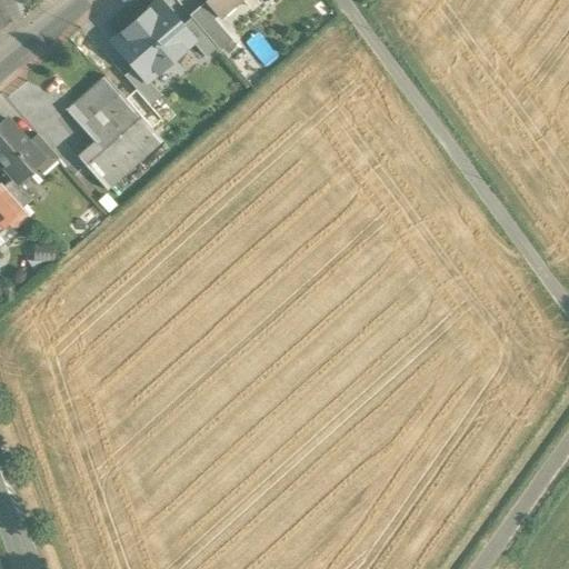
[(11,0),(0,0),(0,29),(5,27),(3,25),(19,18),(11,0)]
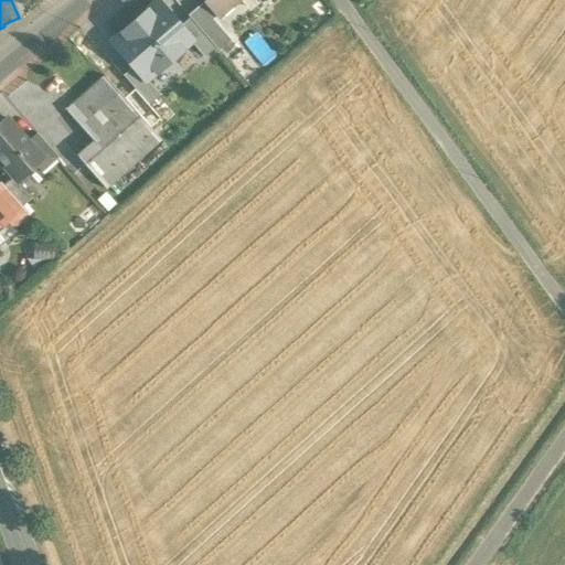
[(202,0),(216,17),(234,0),(202,0)]
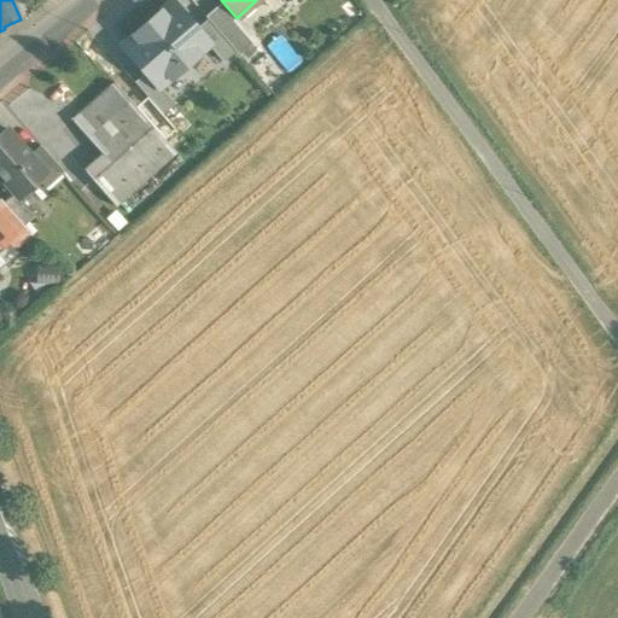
[(172,3),(146,25),(182,66),(207,46),(208,45),(196,30),(172,3)]
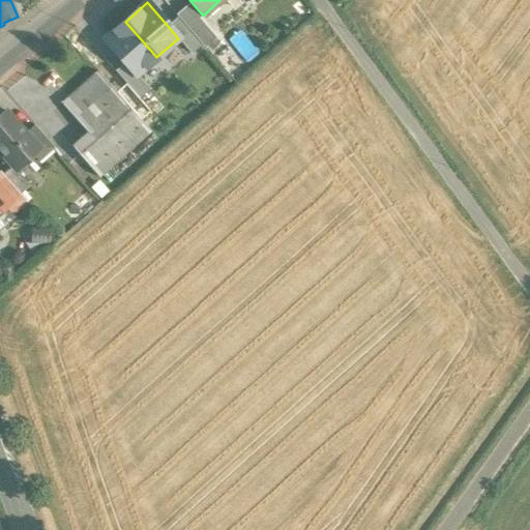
[(213,36),(186,5),(175,16),(177,18),(201,45),(203,47),(213,36)]
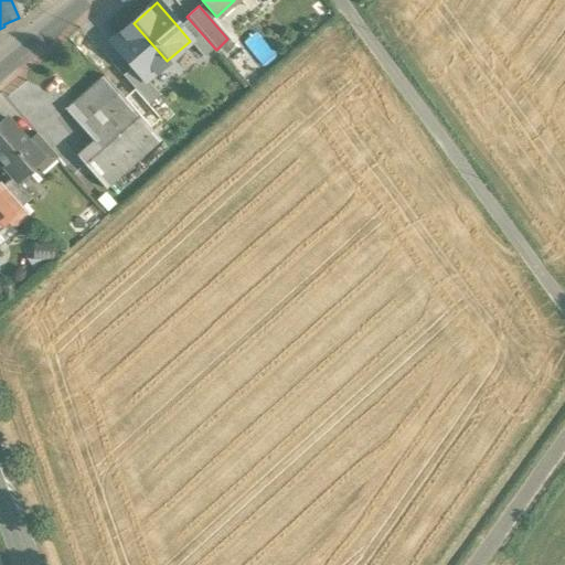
[(190,41),(189,42),(202,57),(214,48),(189,19),(179,28),(190,41)]
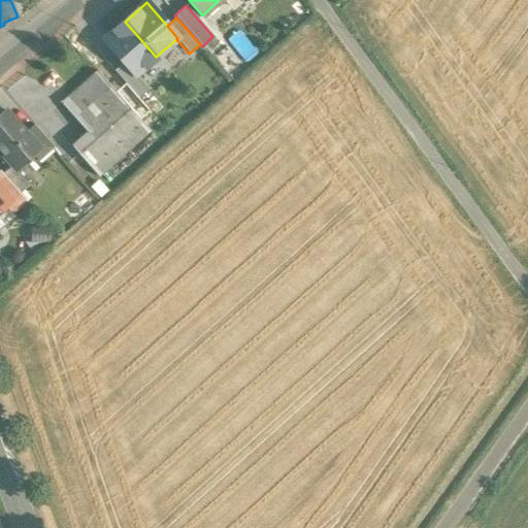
[(156,57),(125,22),(103,40),(124,63),(134,75),(136,74),(156,57)]
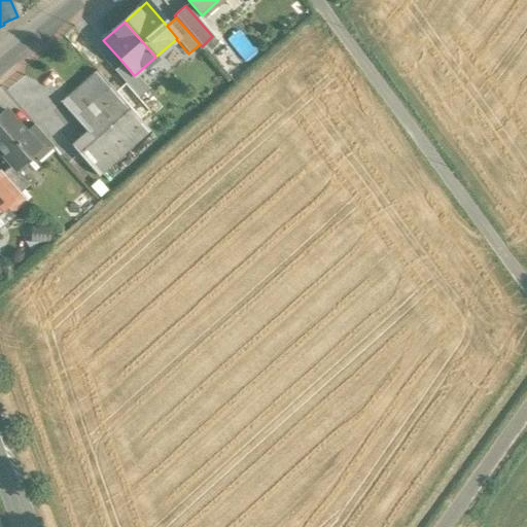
[(148,90),(136,74),(134,75),(124,63),(114,71),(138,98),(148,90)]
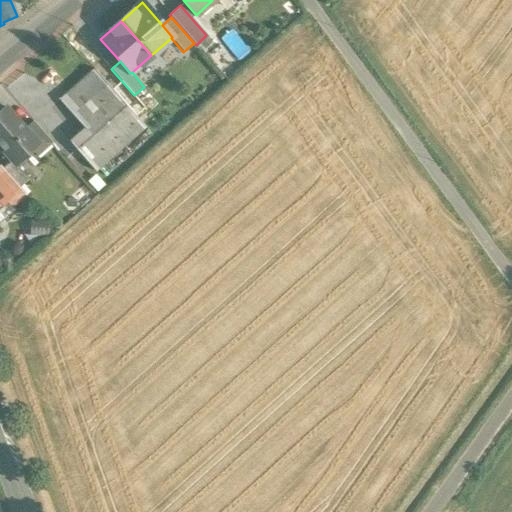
[(60,101),(84,129),(69,143),(94,171),(145,127),(119,97),(95,70),(60,101)]
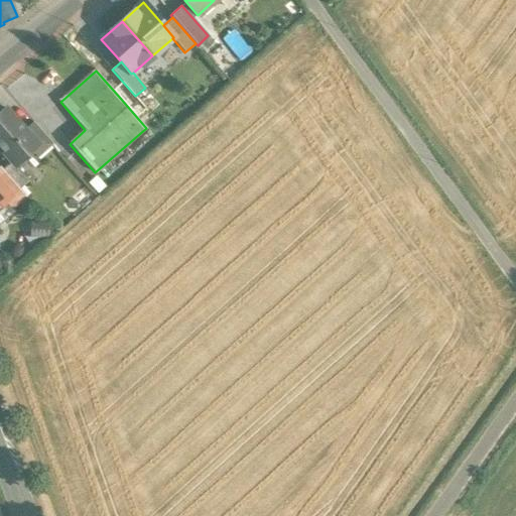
[(24,130),(4,109),(0,112),(0,148),(14,165),(31,151),(37,145),(24,130)]
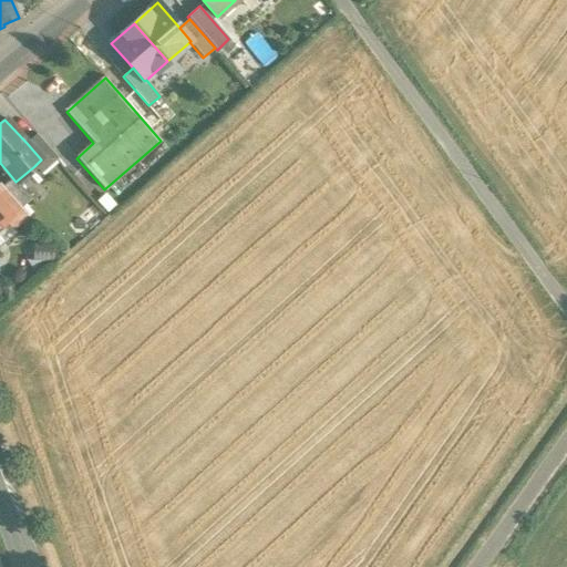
[(58,160),(37,134),(27,143),(41,160),(34,166),(41,174),(58,160)]
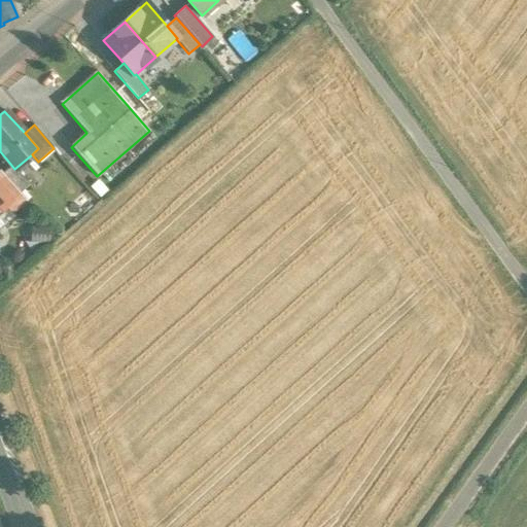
[(26,200),(1,172),(0,173),(0,188),(10,201),(4,206),(11,213),(26,200)]
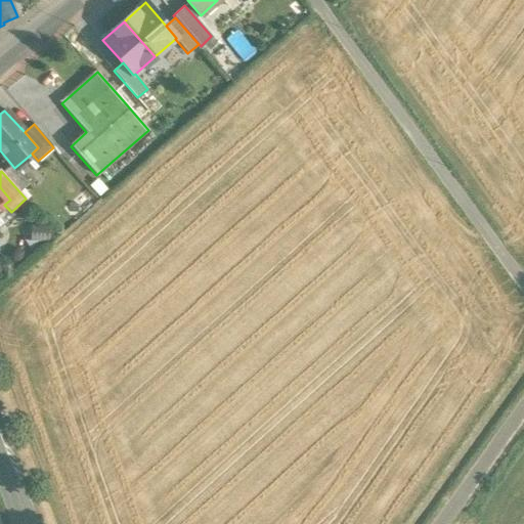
[(0,187),(0,208),(4,205),(10,200),(0,187)]
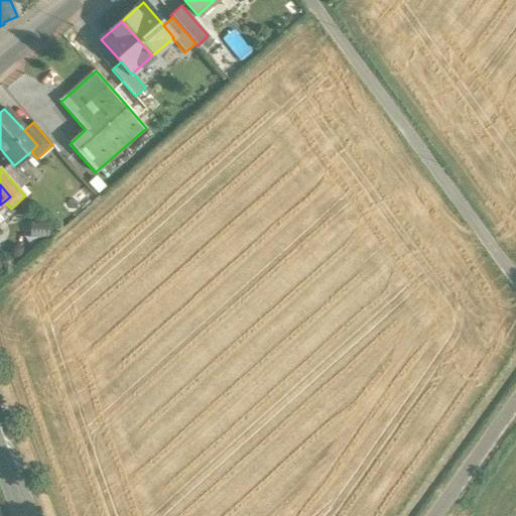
All buildings are outlined.
